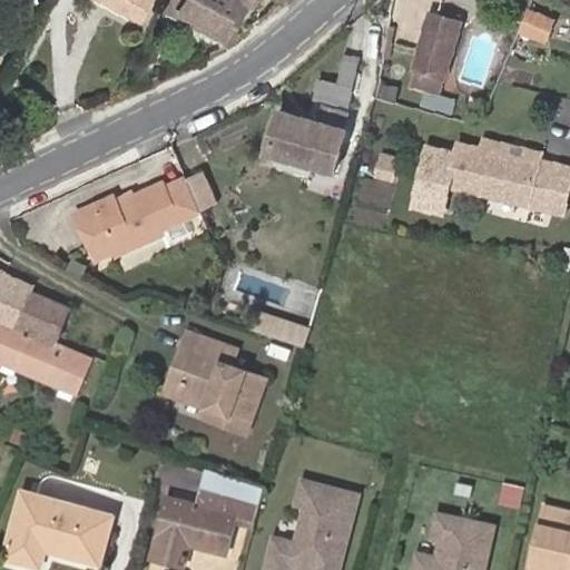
[(99,0),(135,20),(146,0),(99,0)]
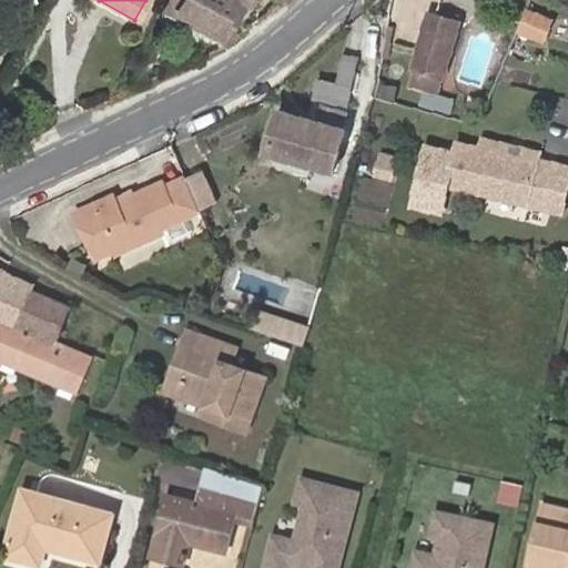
[(169,0),(164,9),(223,42),(243,7),(249,10),(253,0),(169,0)]
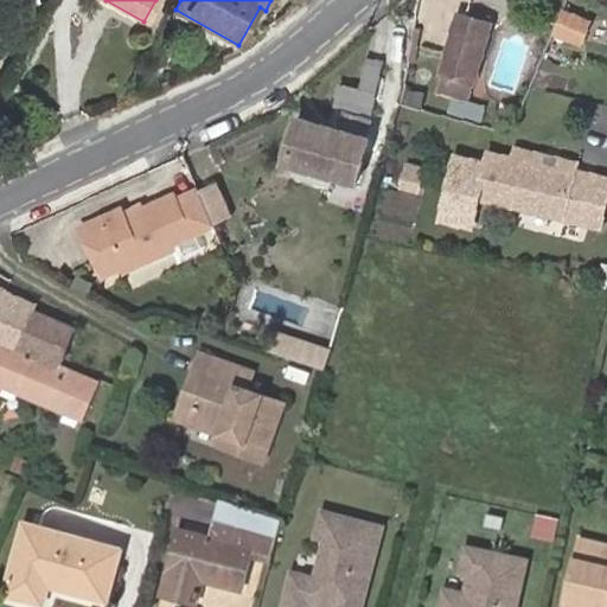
[(494,23),(455,11),(434,87),(473,98),(494,23)]
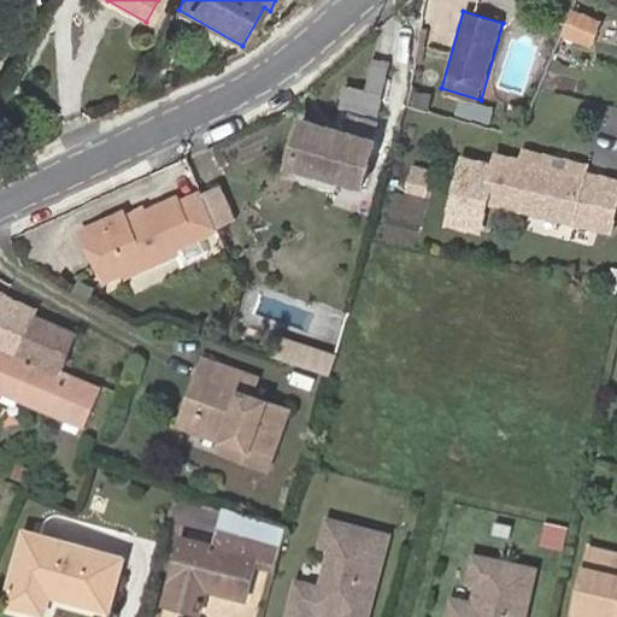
[(598,24),(570,12),(560,34),(588,46),(598,24)]
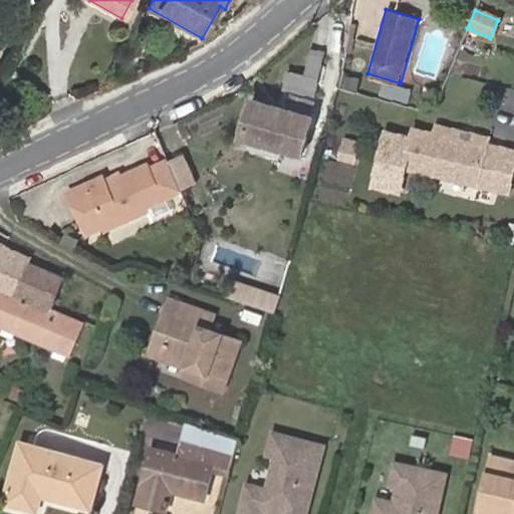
[(315,94),(324,53),(309,50),(303,73),(286,70),(282,88),(315,94)]
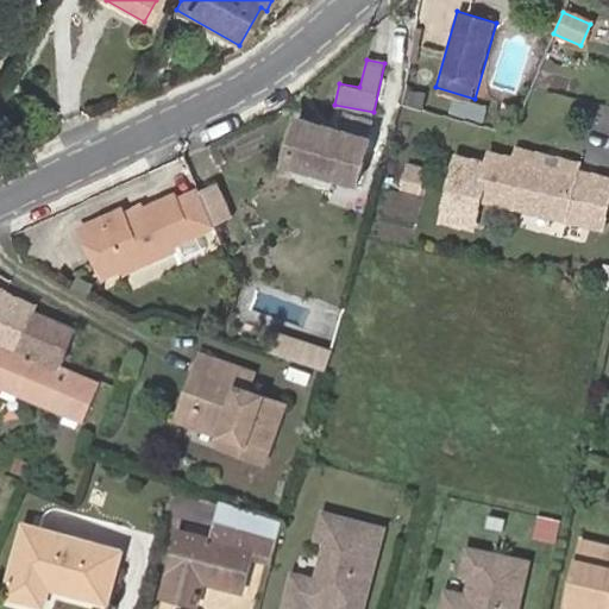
[(488,105),(453,96),(450,112),(484,120),(488,105)]
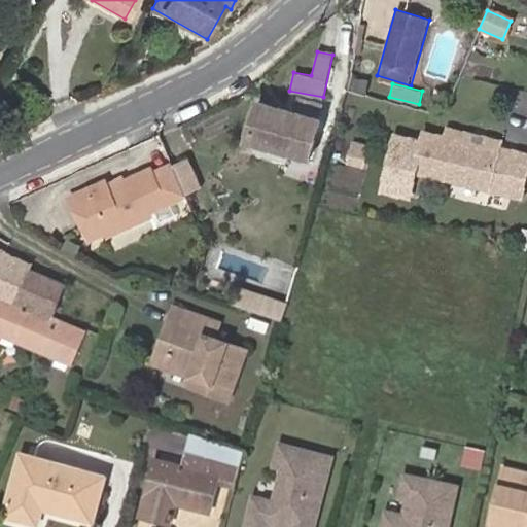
[(310,161),(321,120),(317,119),(321,105),(301,99),(296,113),(259,103),(249,144),(310,161)]
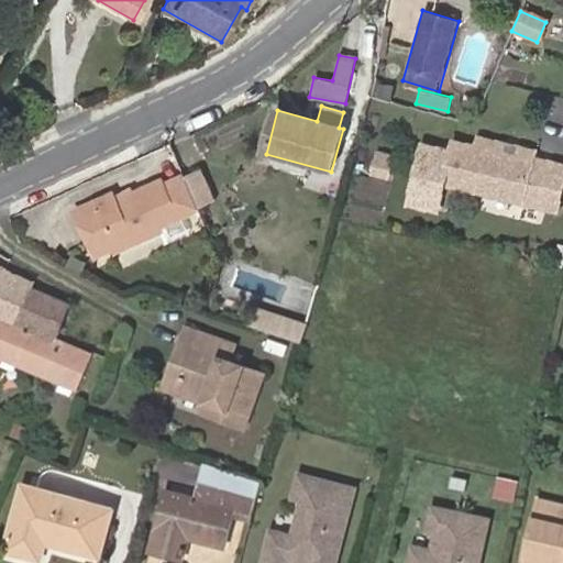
[(538,157),(483,144),(481,152),(536,164),(537,162),(538,157)]
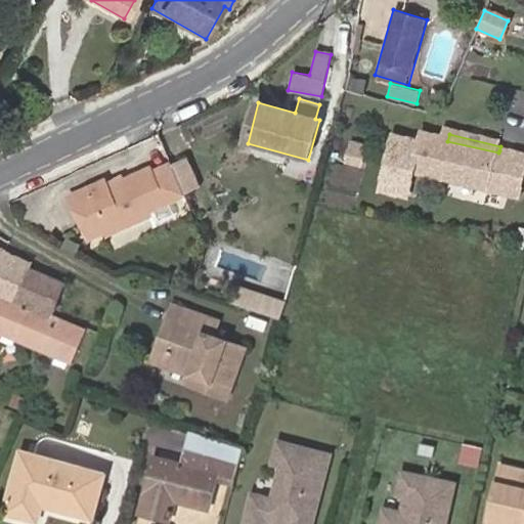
[(506,197),(516,155),(499,150),(498,153),(447,141),(427,136),(425,146),(398,140),(386,193),(412,200),(418,176),(506,197)]
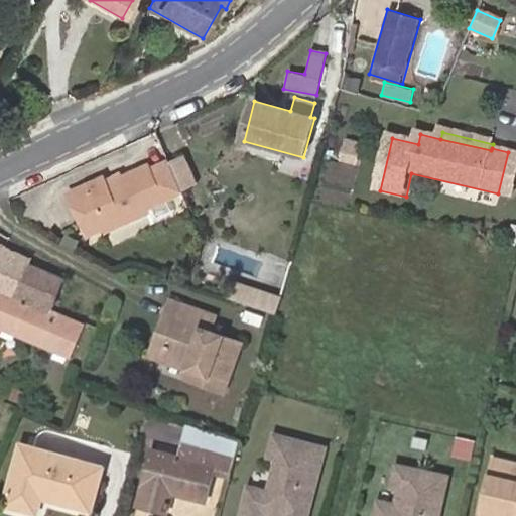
[(359,166),(363,148),(351,145),(347,163),(359,166)]
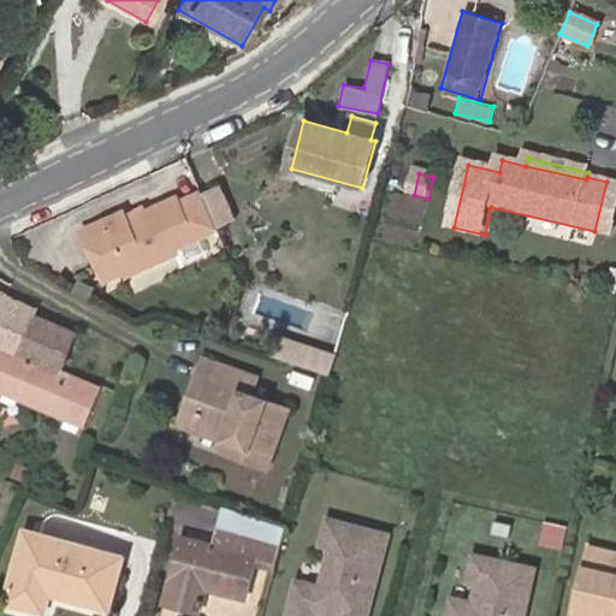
[(612,235),(615,220),(615,183),(606,182),(594,231),(612,235)]
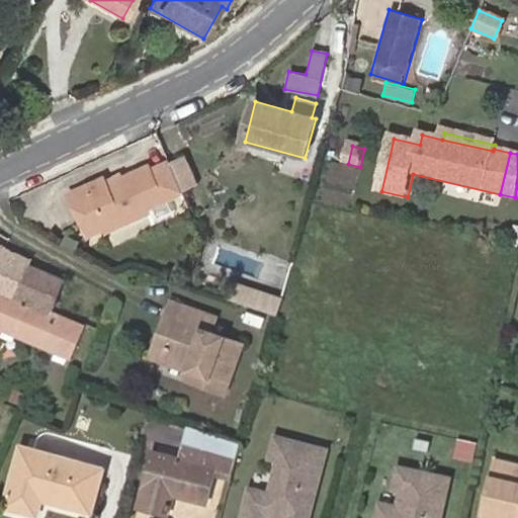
[(144,208),(180,191),(170,168),(167,161),(148,170),(146,166),(104,186),(101,179),(67,195),(86,236),(103,228),(105,232),(146,212),(144,208)]
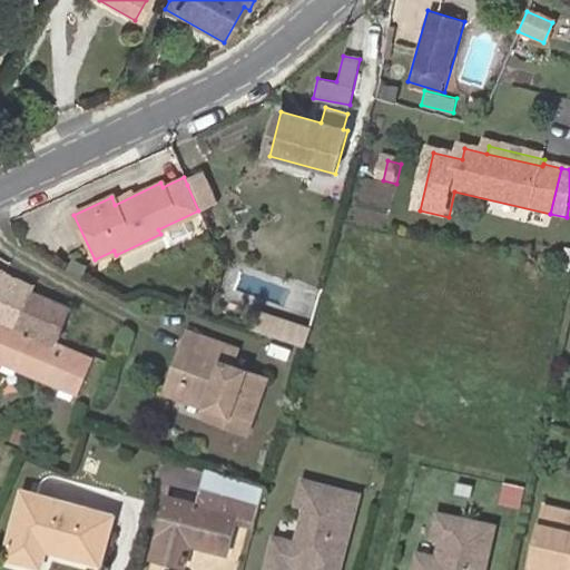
[(0,323),(1,324),(2,322),(57,345),(59,342),(74,310),(33,293),(36,287),(29,285),(12,278),(0,269),(0,323)]
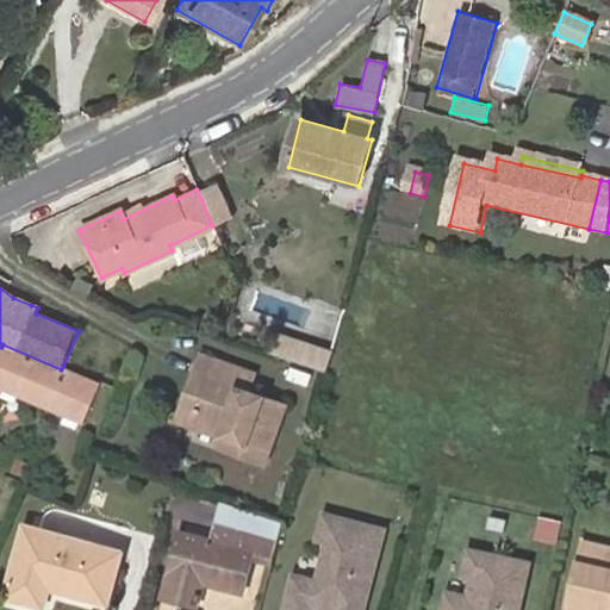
[(101,386),(61,369),(2,344),(1,347),(0,349),(0,387),(85,424),(101,386)]
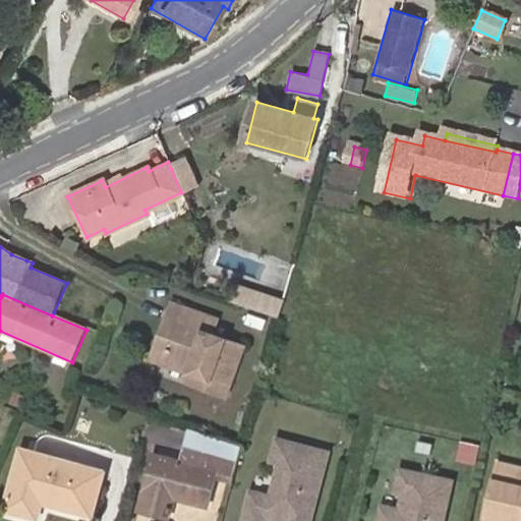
[(206,377),(203,386),(229,395),(246,347),(214,335),(219,319),(174,302),(168,320),(181,324),(166,362),(192,372),(206,377)]
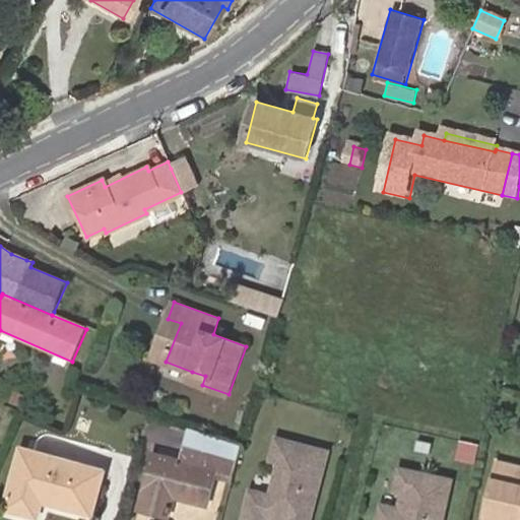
[(181,323),(168,319),(154,358),(166,362),(181,323)]
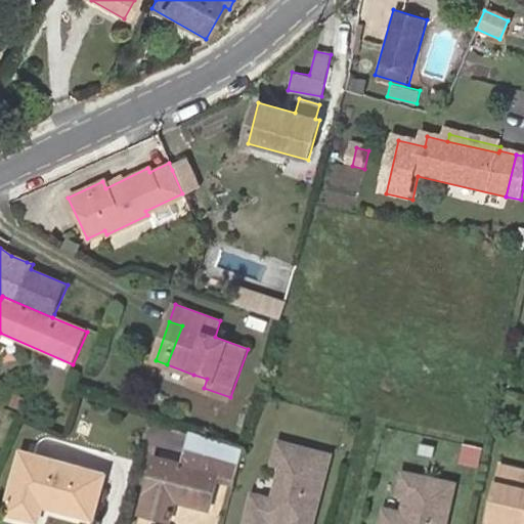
[(190,383),(204,388),(207,379),(193,375),(190,383)]
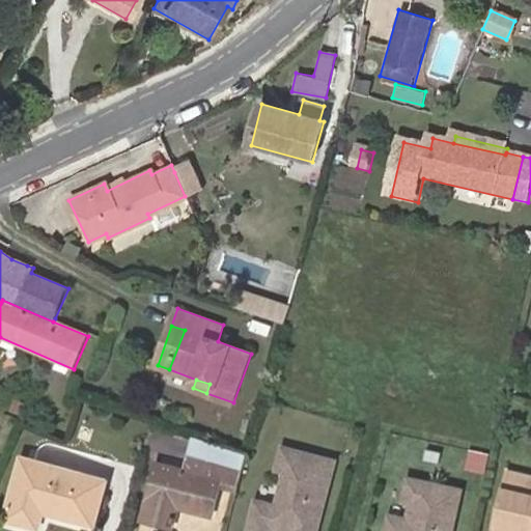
[(27,403),(14,399),(9,411),(23,416),(27,403)]
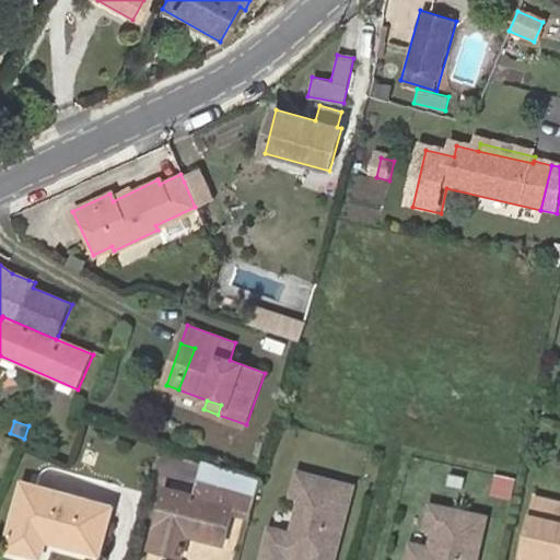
[(261,480),(208,463),(202,485),(199,485),(196,497),(167,490),(159,524),(156,524),(150,545),(184,553),(188,536),(224,545),(233,509),(253,514),(261,480)]
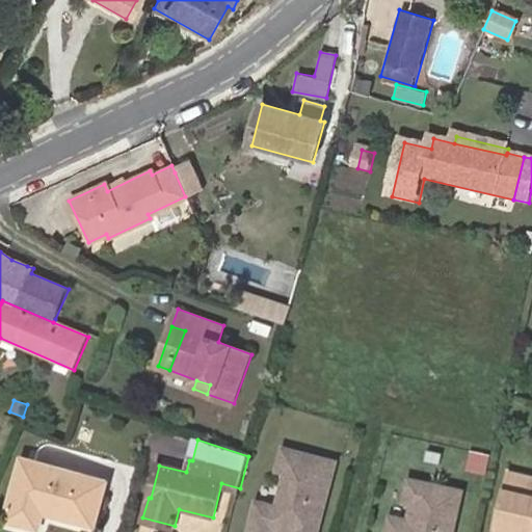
[(318,531),(337,461),(285,448),(280,469),(288,471),(278,506),(259,501),(250,531),(273,531),(274,528),(292,531),(318,531)]
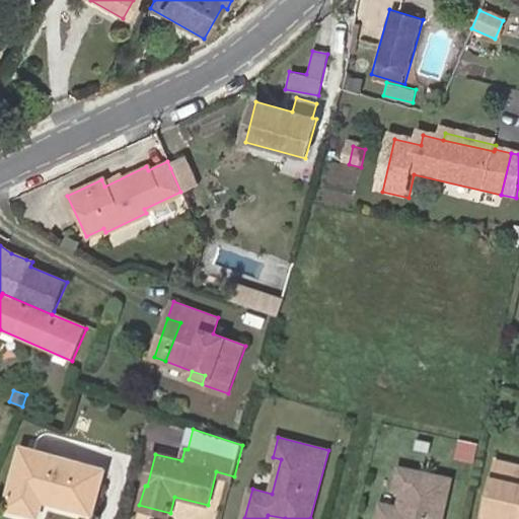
[(92,513),(104,470),(22,450),(8,510),(38,517),(42,501),(92,513)]
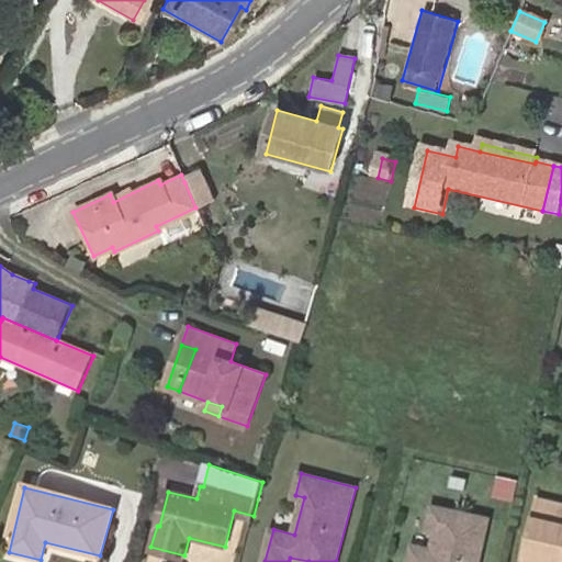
[(538,549),(528,547),(524,561),(561,561),(561,497),(541,493),(532,530),(541,532),(538,549)]
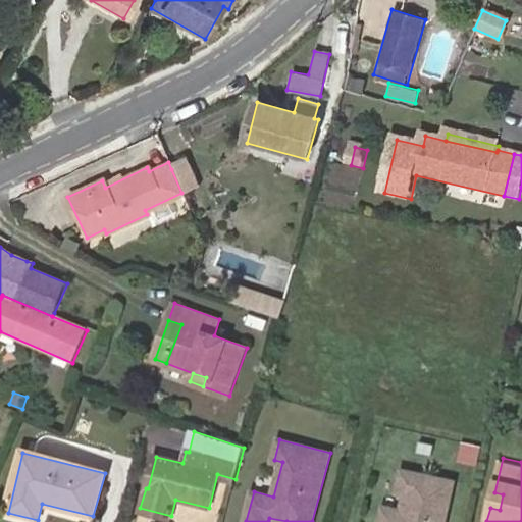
[(446,521),(455,482),(405,471),(400,491),(408,493),(404,511),(401,521),(446,521)]
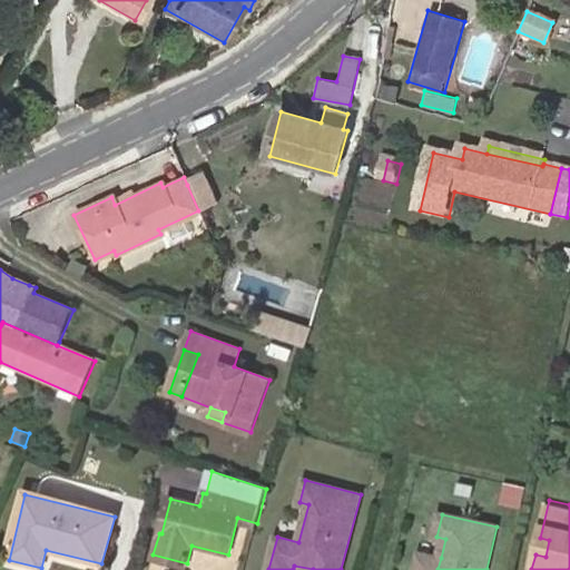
[(540,538),(536,554),(546,557),(549,540),(540,538)]
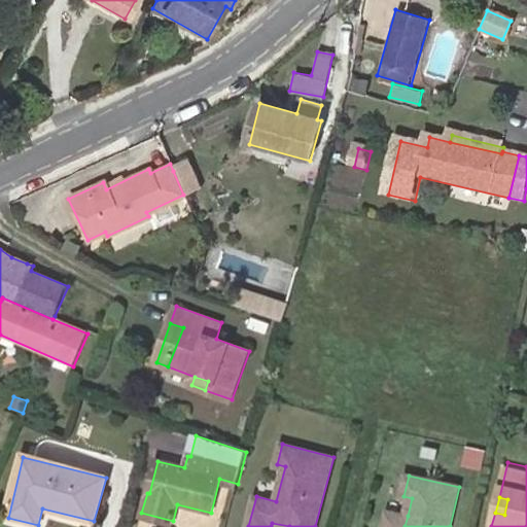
[(405,526),(408,516),(389,512),(385,526),(405,526)]
